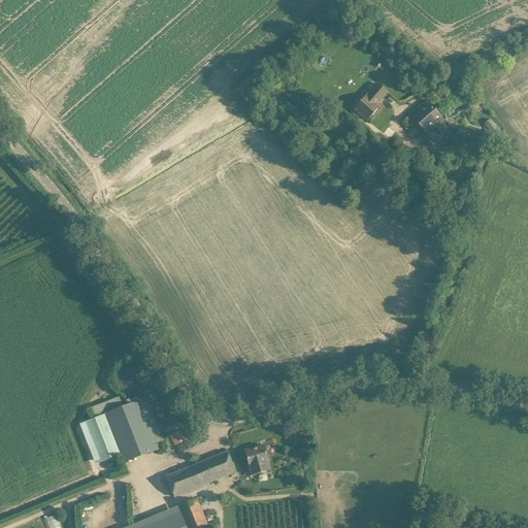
[(355,109),(360,114),(367,121),(380,107),(377,105),(388,93),(376,84),(355,109)]
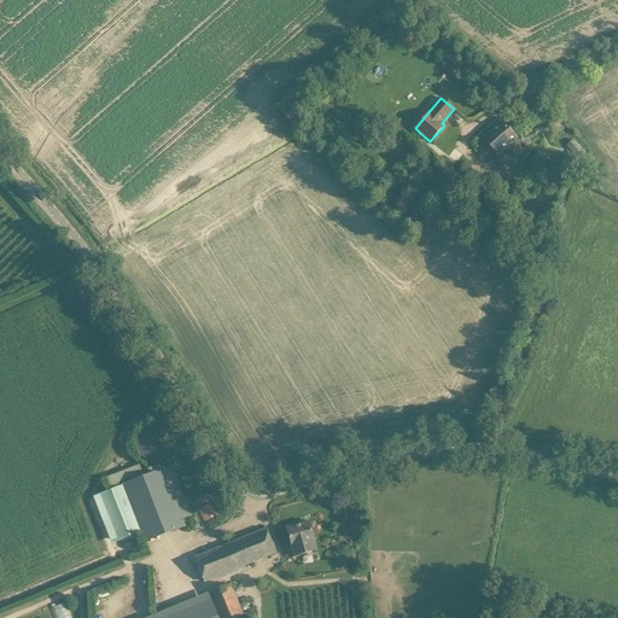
[(497,155),(505,149),(511,150),(516,156),(525,147),(501,121),(483,138),(497,155)]
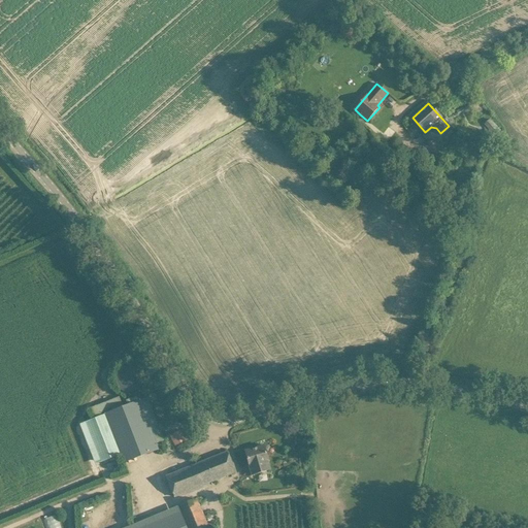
[(489,130),(484,135),(489,141),(500,131),(490,120),(484,125),(489,130)]
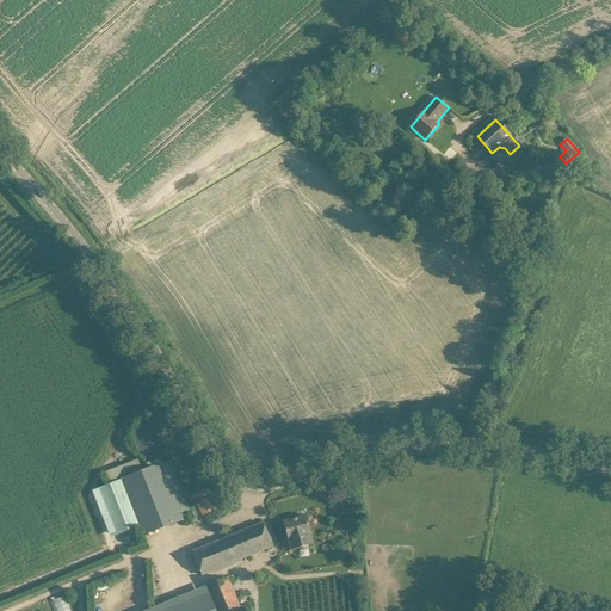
[(497,165),(492,170),(497,176),(503,171),(497,165)]
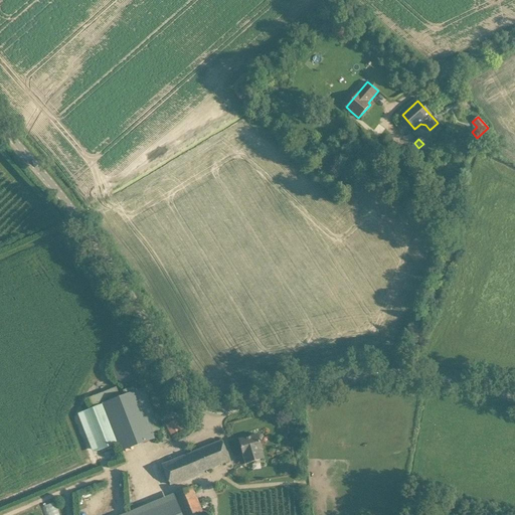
[(117,444),(120,452),(154,439),(152,433),(160,430),(144,388),(122,397),(117,387),(90,397),(94,408),(83,411),(99,451),(117,444)]
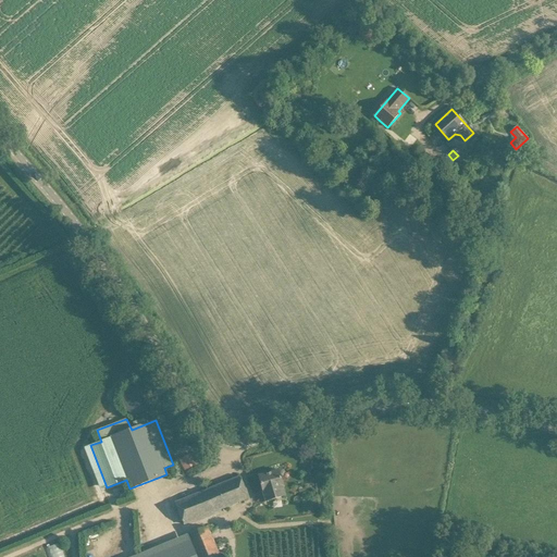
[(180,458),(184,470),(195,466),(192,454),(180,458)]
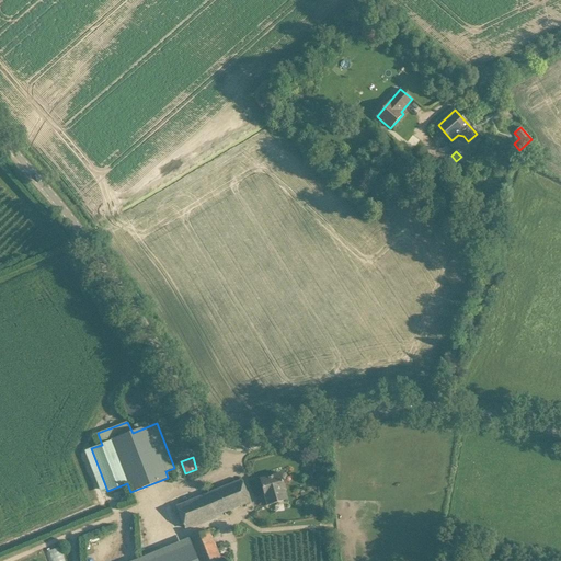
[(285,489),(284,484),(281,474),(261,480),(268,505),(287,500),(284,490),(285,489)]
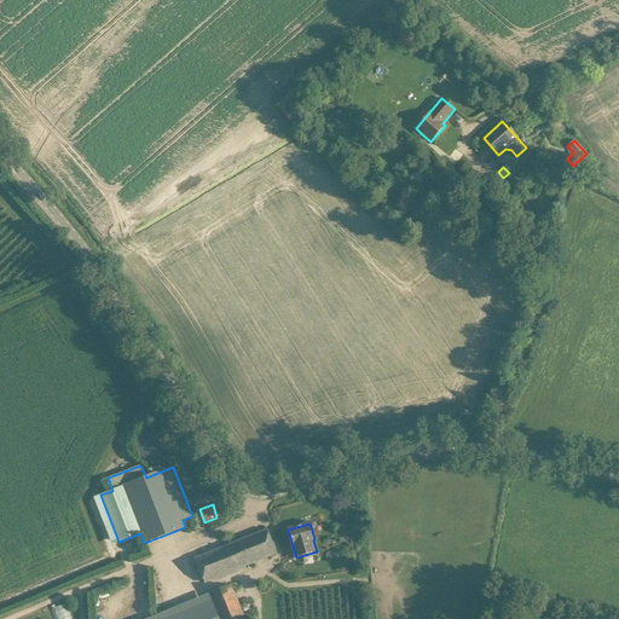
[(195,560),(204,583),(276,554),(267,531),(195,560)]
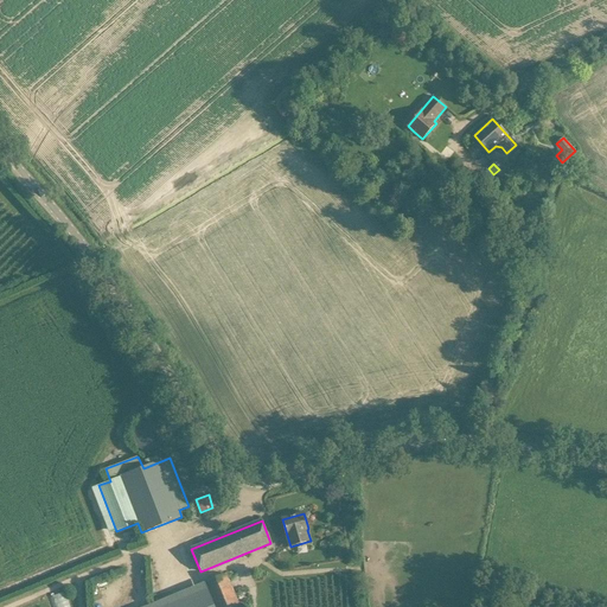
[(238,606),(225,574),(151,605),(152,606),(238,606)]
